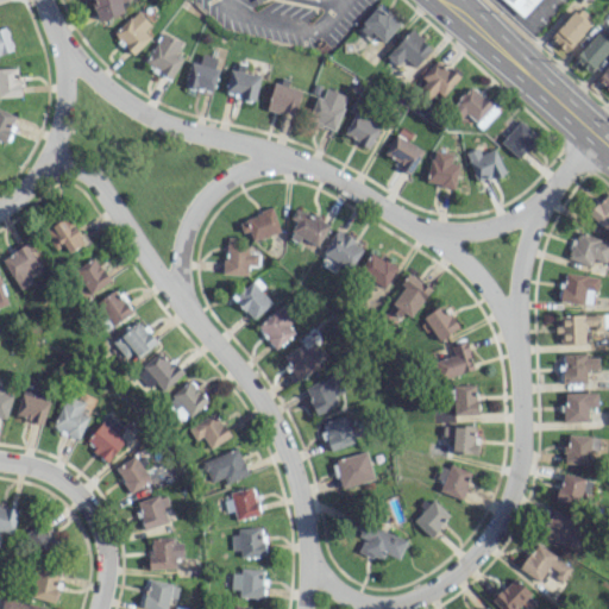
[(125,12),(121,2),(126,0),(90,0),(99,20),(125,12)]
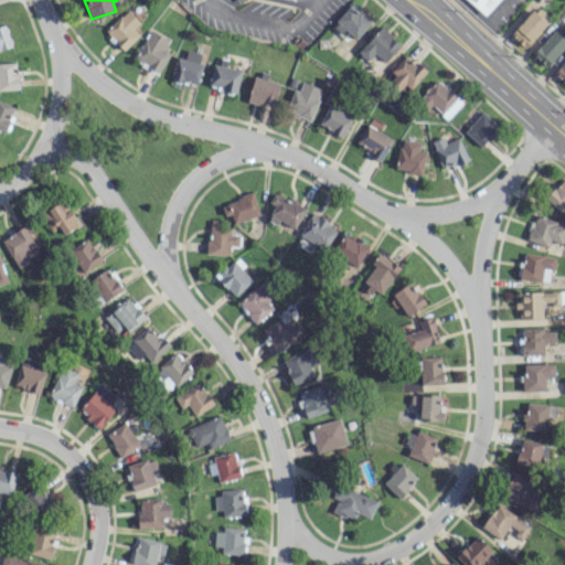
[(468,0),(484,14),(498,0),(468,0)]
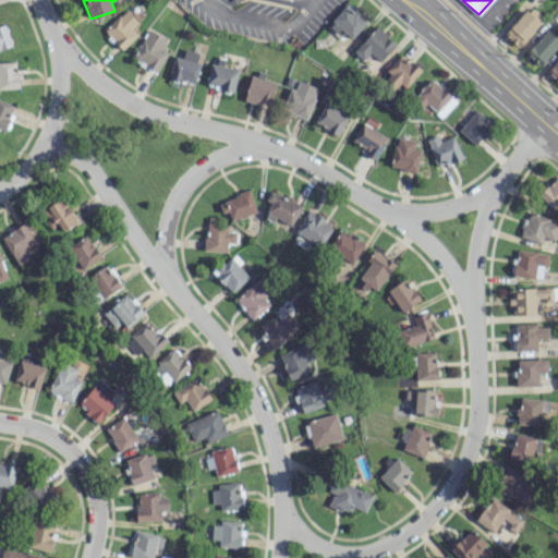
[(504,34),(519,47),(544,19),(530,5),(504,34)]
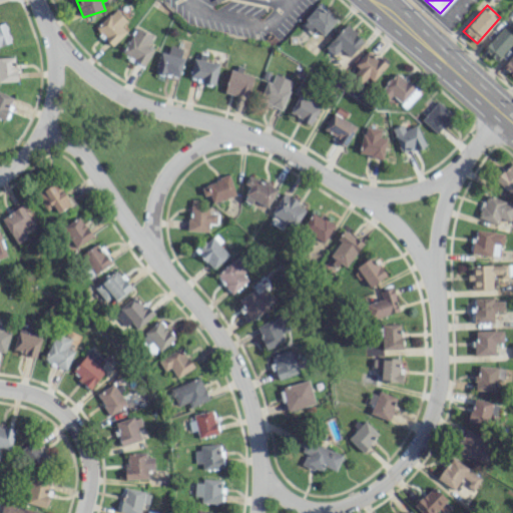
[(113,45),(130,27),(112,10),(95,28),(113,45)]
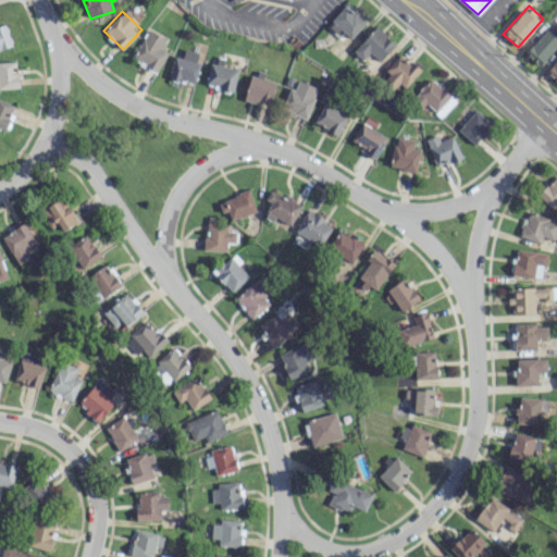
[(0,48),(12,45),(5,25),(0,26),(0,48)]
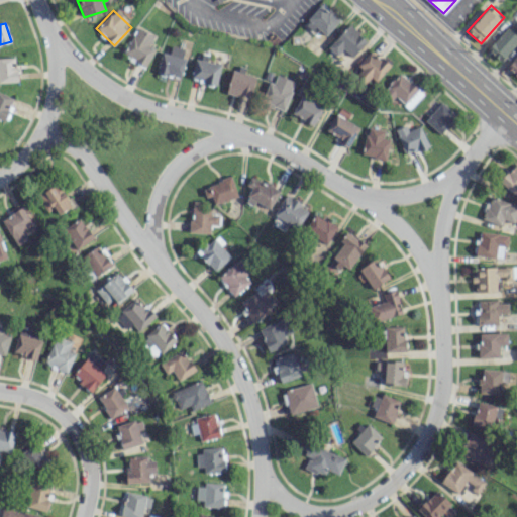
[(367,40),(348,24),(327,47),(336,56),(342,48),(351,57),(367,40)]
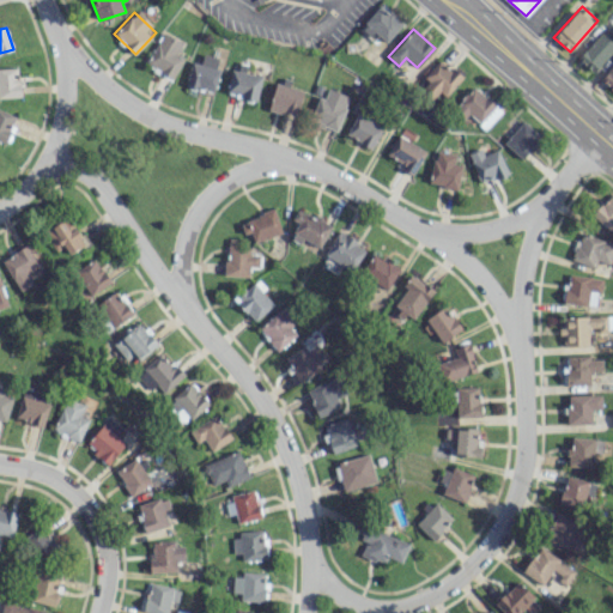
[(612,49),(612,42),(601,31),(576,58),(593,72),(612,49)]
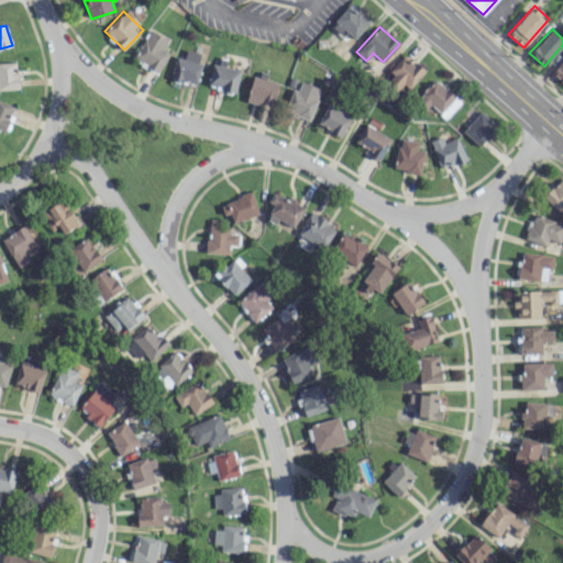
[(158,73),(169,53),(162,48),(167,40),(150,30),(133,59),(158,73)]
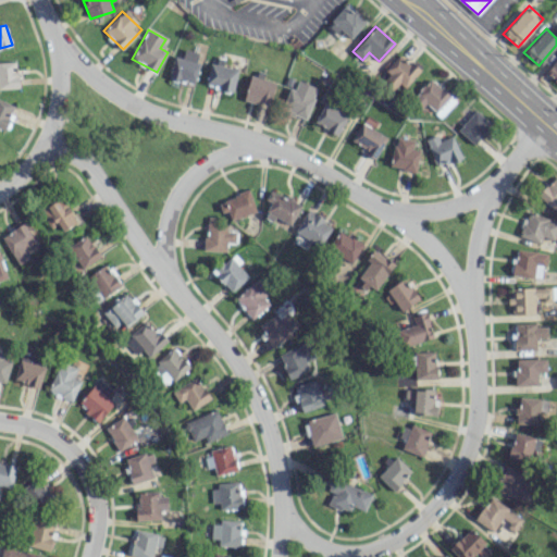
[(182,58),(173,56),(168,78),(195,84),(199,63),(196,63),(198,52),(184,49),(182,58)]
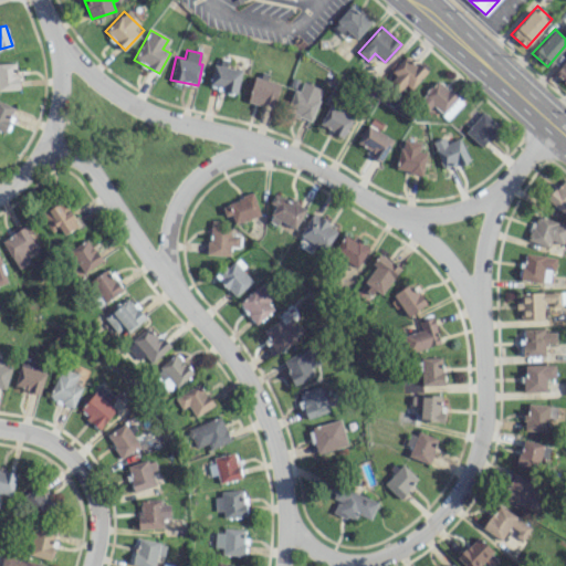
[(426,72),(408,55),(386,80),(398,92),(406,84),(411,88),(426,72)]
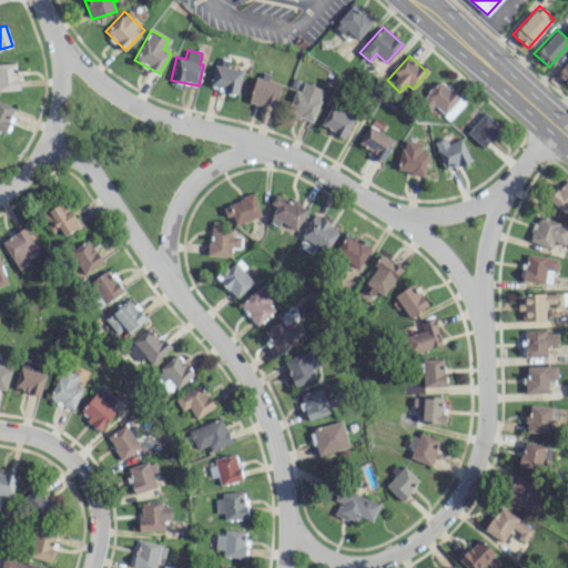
[(223,91),(237,93),(242,70),(226,67),(229,61),(216,59),(212,84),(224,87),(223,91)]
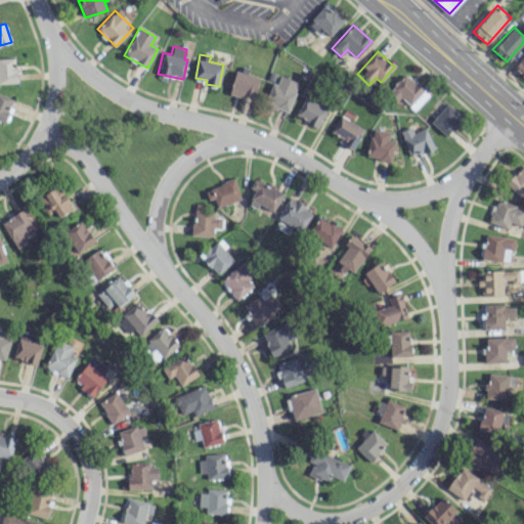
[(523,54),(513,68),(523,78),(523,54)]
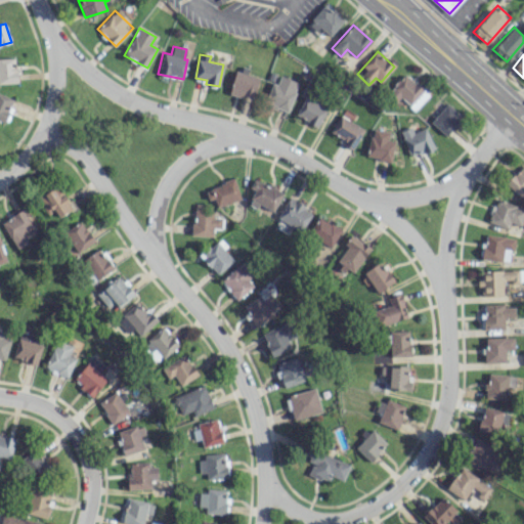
[(0,83),(16,83),(15,58),(0,58),(0,83)]
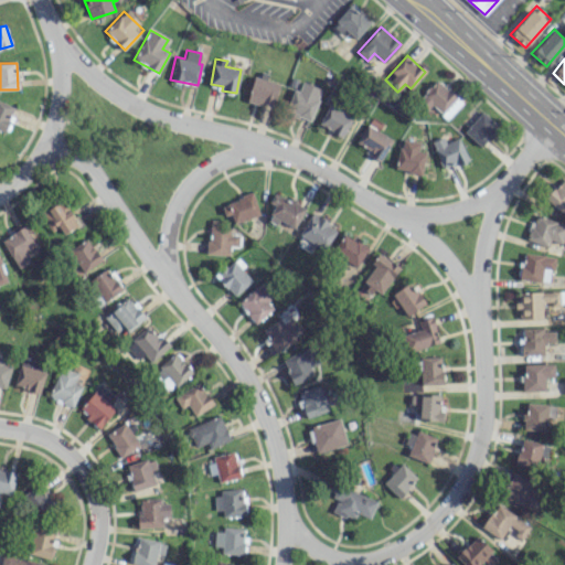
[(266,80),(267,73),(256,71),(248,100),(273,107),(278,83),(266,80)]
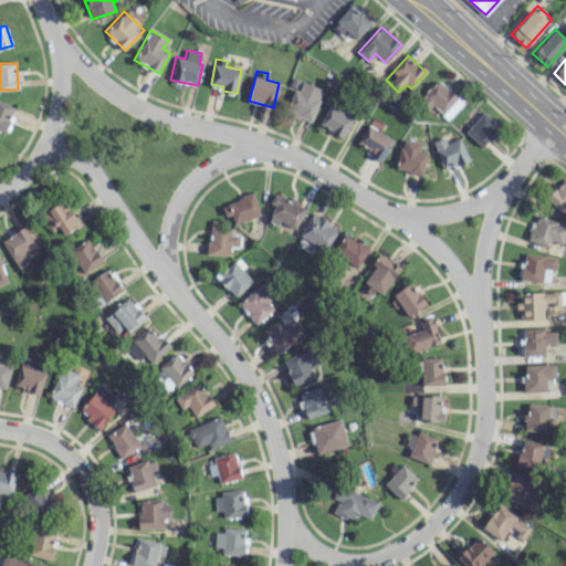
[(427,111),(432,105),(448,119),(463,103),(438,79),(417,102),(427,111)]
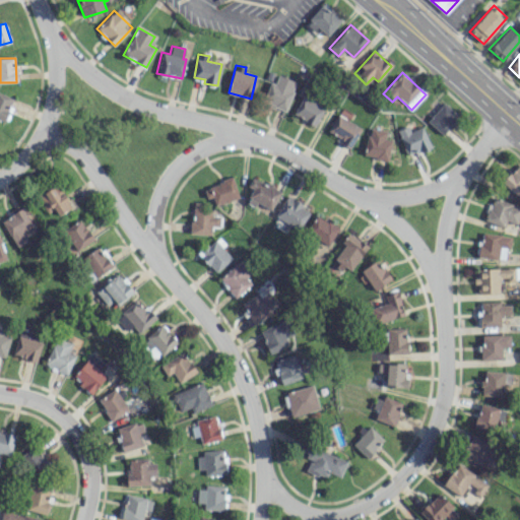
[(284,112),(297,82),(278,74),(274,83),(270,82),(262,103),(284,112)]
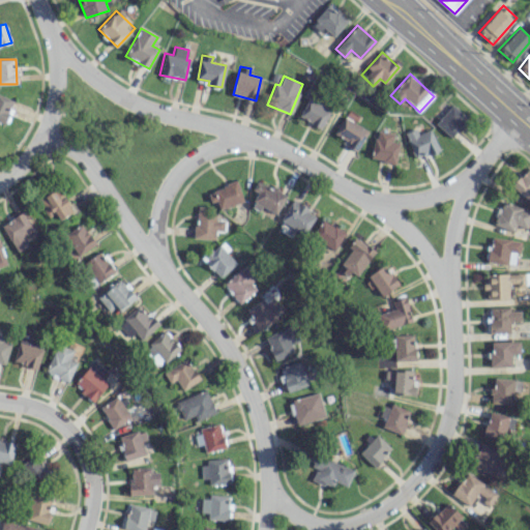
[(0,122),(4,124),(13,100),(0,94),(0,122)]
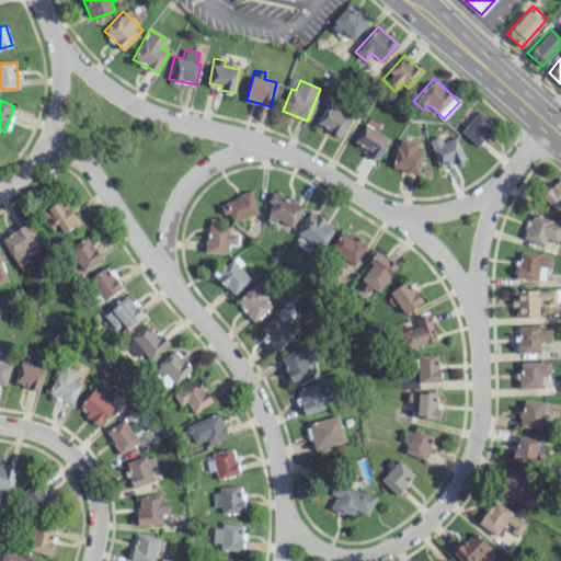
[(316,125),(341,136),(351,115),(325,103),(316,125)]
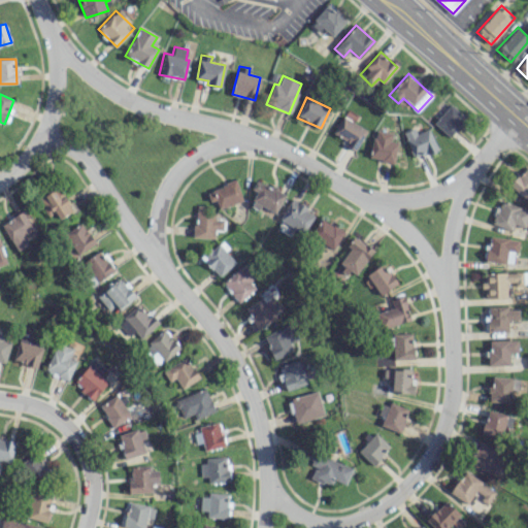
[(450,137),(466,118),(451,104),(433,123),(450,137)]
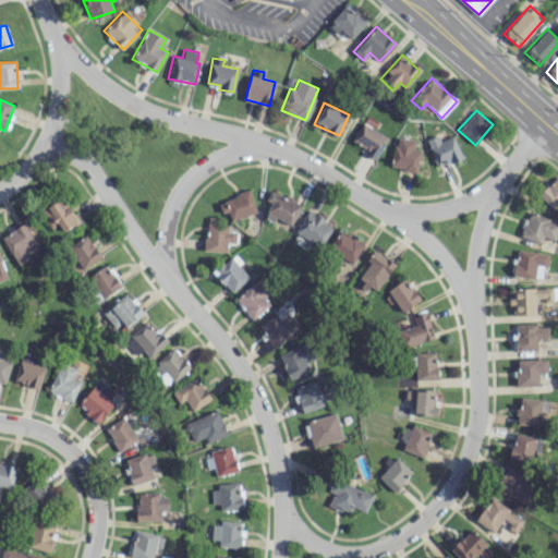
[(350,142),(376,157),(388,137),(362,122),(350,142)]
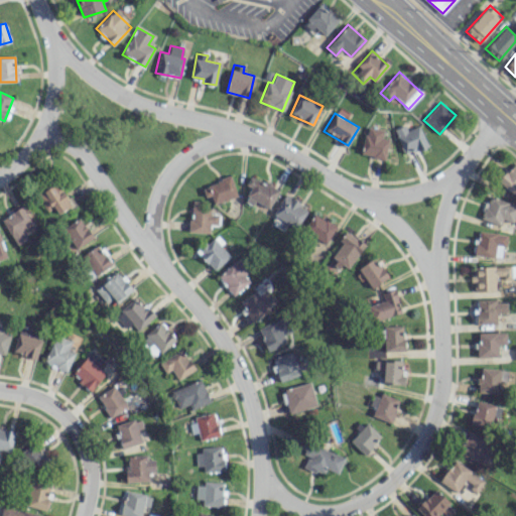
[(406,130),(405,126),(395,129),(403,154),(427,146),(419,126),(406,130)]
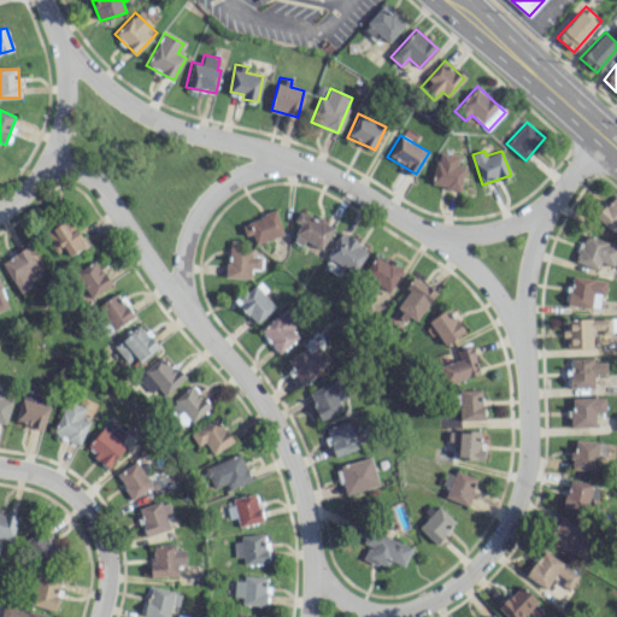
[(464,166),(457,165),(458,154),(436,152),(433,186),(460,189),(464,166)]
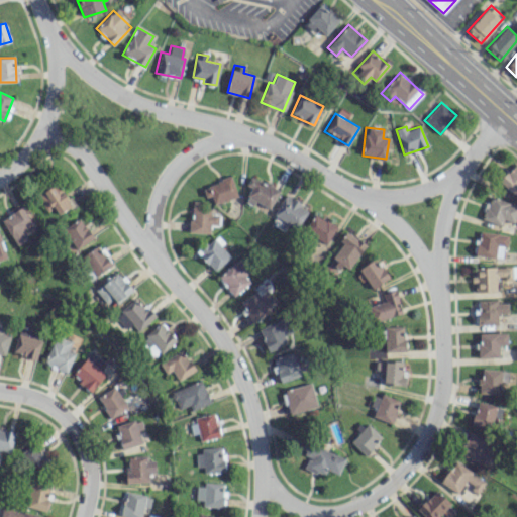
[(499,181),(513,194),(516,190),(516,165),(515,163),(499,181)]
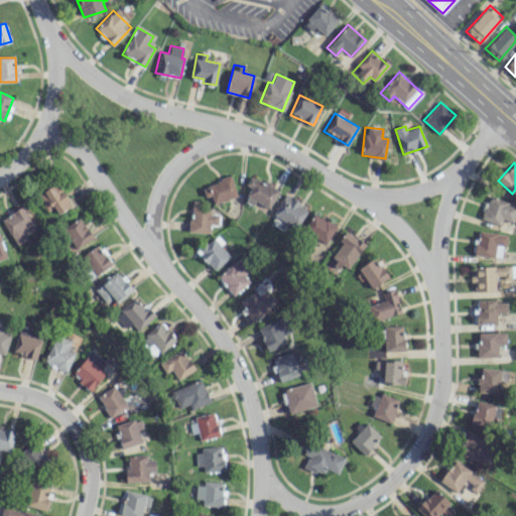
[(278,189),(250,175),(245,184),(251,187),(244,201),(253,205),(255,201),(269,208),(278,189)]
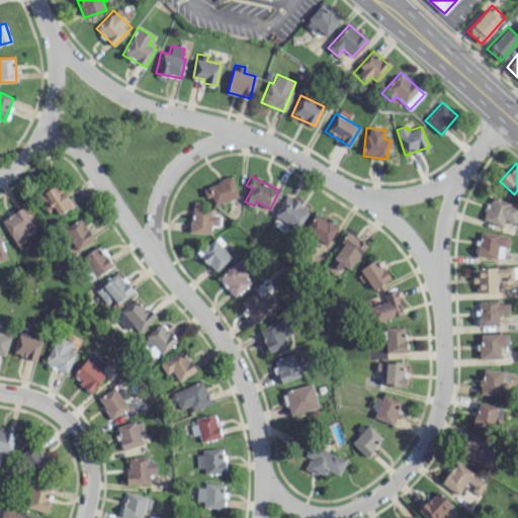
[(214,204),(238,197),(232,177),(201,187),(205,198),(211,196),(214,204)]
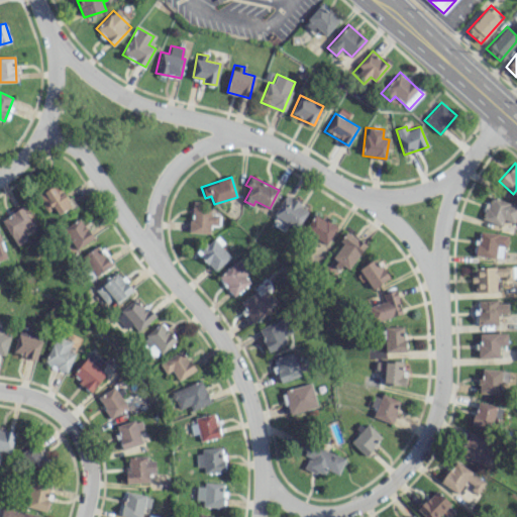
[(54,206),(58,214),(72,206),(58,182),(37,194),(46,210),(54,206)]
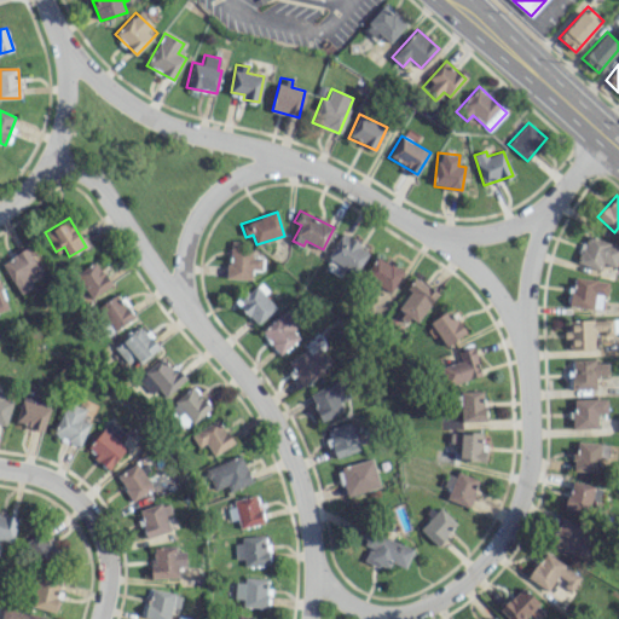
[(360,242),(340,232),(328,259),(357,273),(366,252),(357,247),(360,242)]
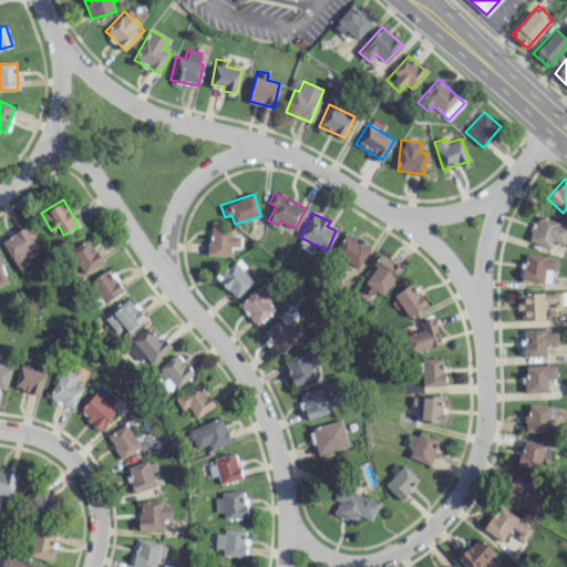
[(549,247),(552,240),(563,245),(566,232),(566,225),(536,215),(527,240),(549,247)]
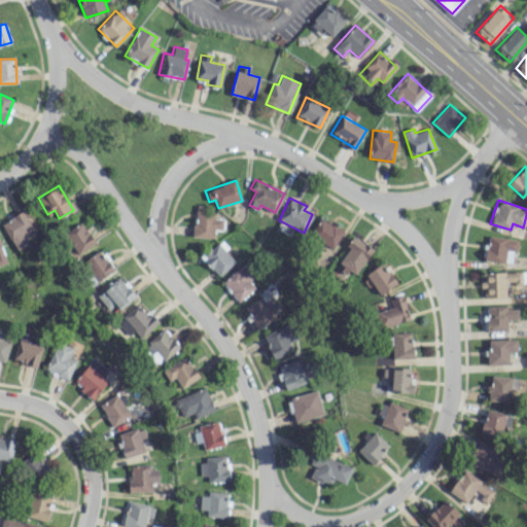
[(206,206),(195,205),(194,237),(214,238),(214,230),(222,230),(223,219),(215,219),(215,212),(206,212),(206,206)]
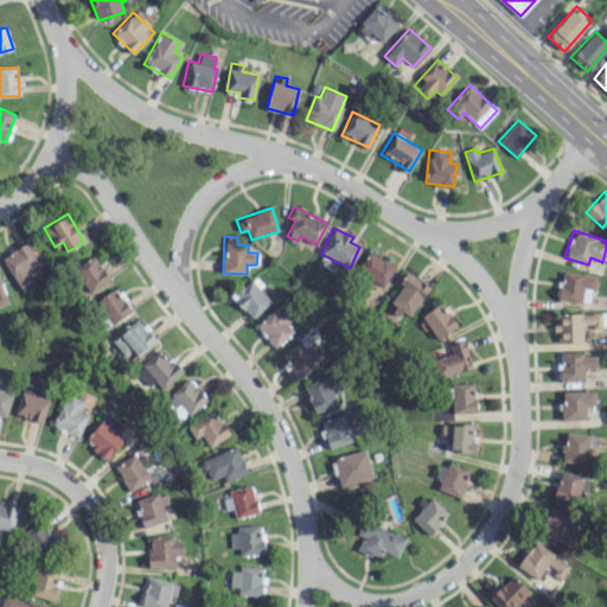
[(2,255),(18,289),(31,282),(26,270),(38,264),(29,243),(2,255)]
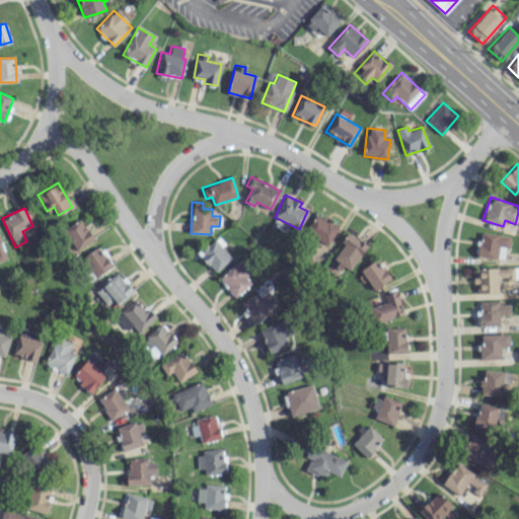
[(338,227),(315,214),(305,231),(327,245),(338,227)]
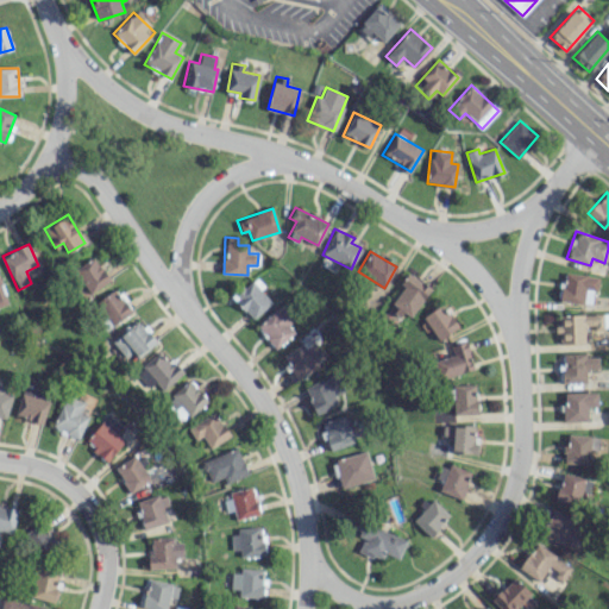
[(74,270),(89,294),(110,281),(94,257),(74,270)]
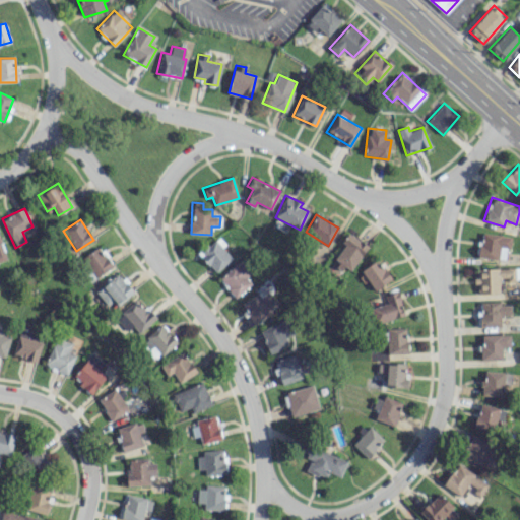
[(341,269),(343,266),(351,271),(368,245),(347,233),(341,243),(344,244),(332,263),(341,269)]
